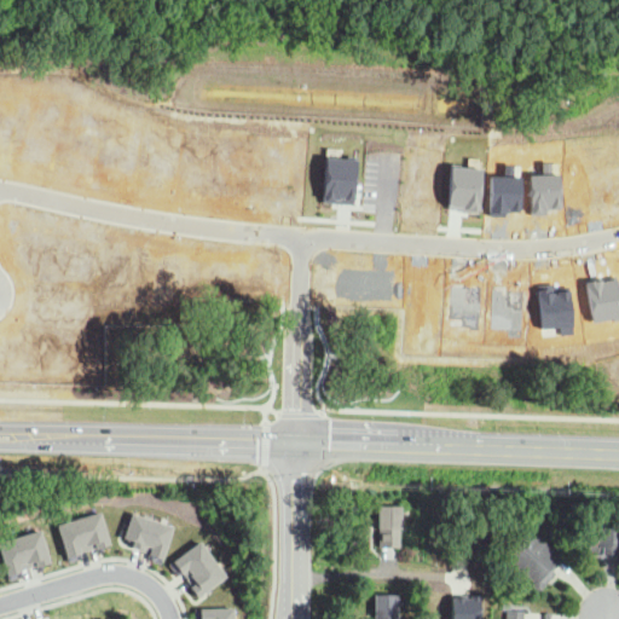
[(59,115),(96,123),(86,166),(50,157),(59,115)]
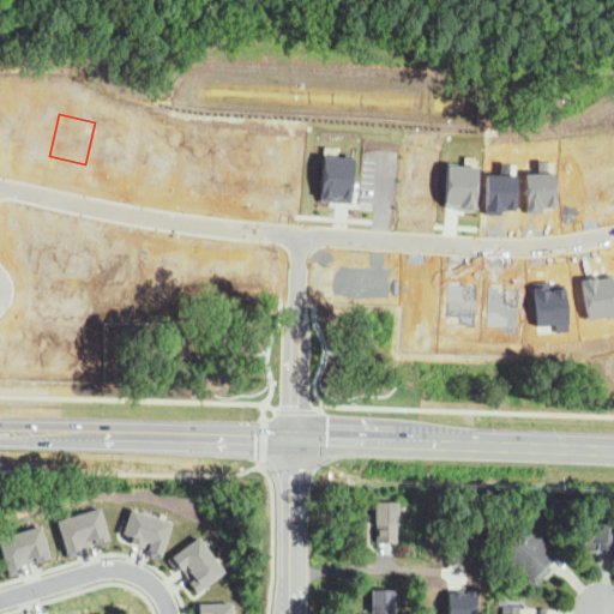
[(312,149),(343,150),(343,193),(312,193),(312,149)]
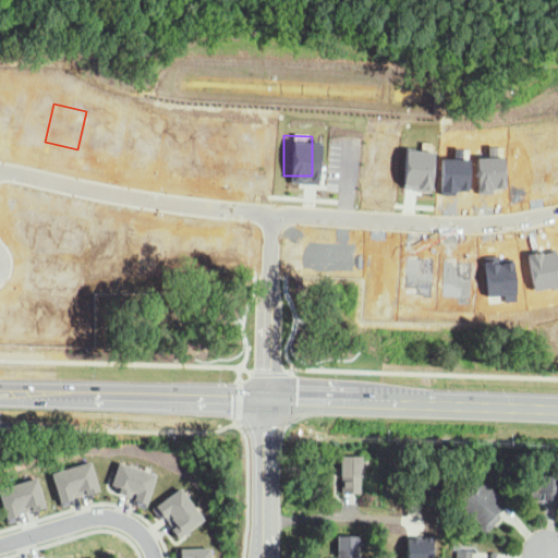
[(359,141),(387,141),(386,176),(359,176),(359,141)]
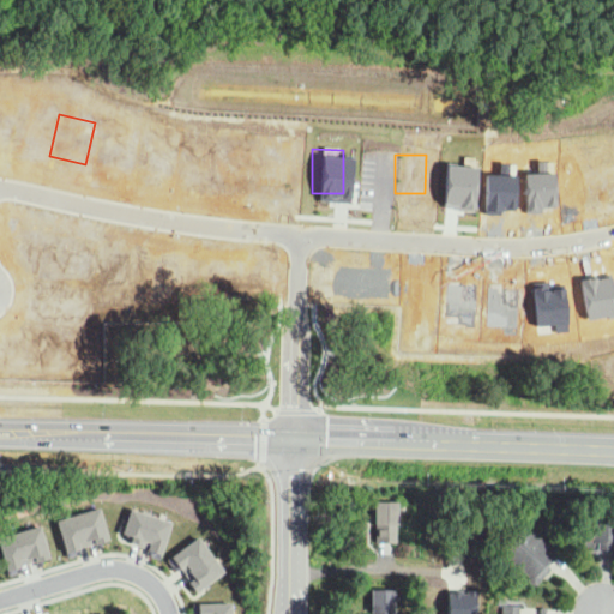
[(553,164),(583,158),(589,192),(560,198),(553,164)]
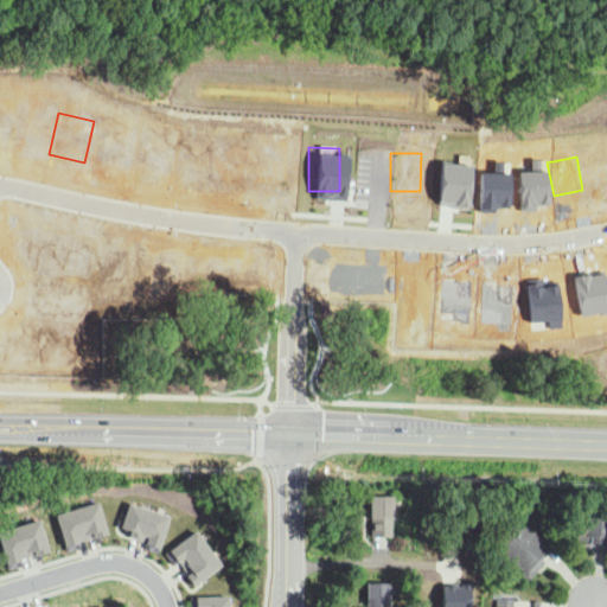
[(434,158),(465,160),(461,202),(430,199),(434,158)]
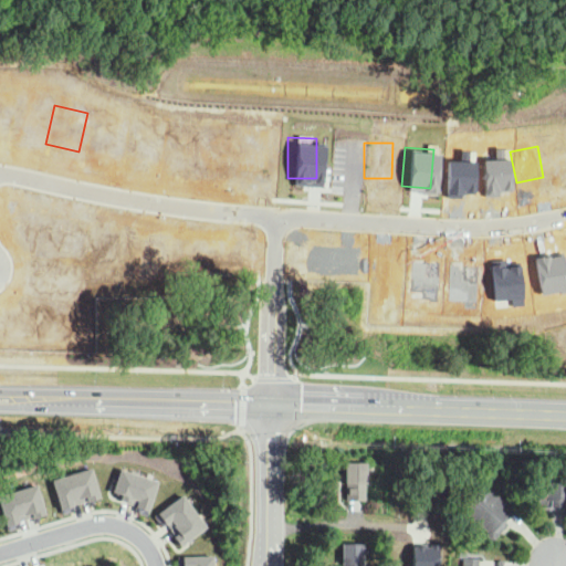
[(441,154),(469,154),(469,187),(441,187),(441,154)]
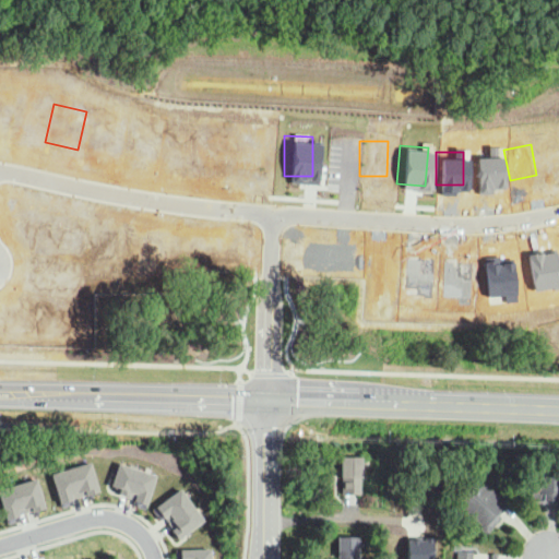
[(472,154),(499,153),(500,183),(473,185),(472,154)]
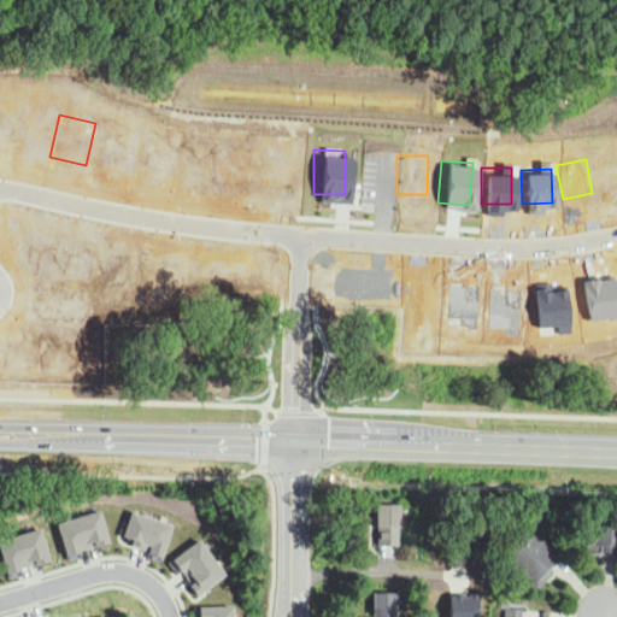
[(580,276),(609,271),(616,312),(586,317),(580,276)]
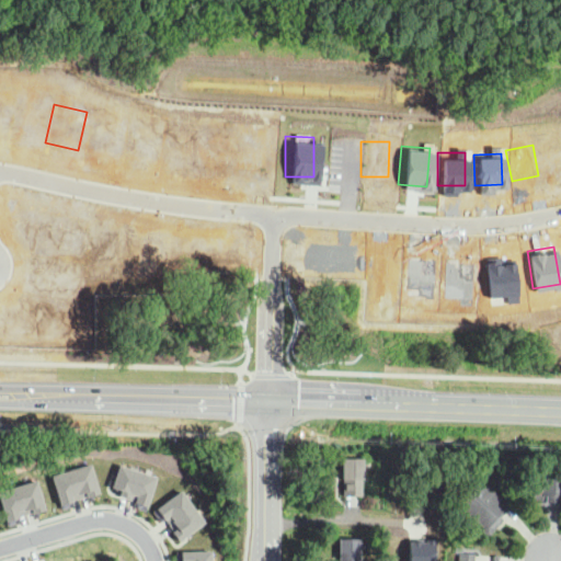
[(38,258),(72,256),(73,284),(39,285),(38,258)]
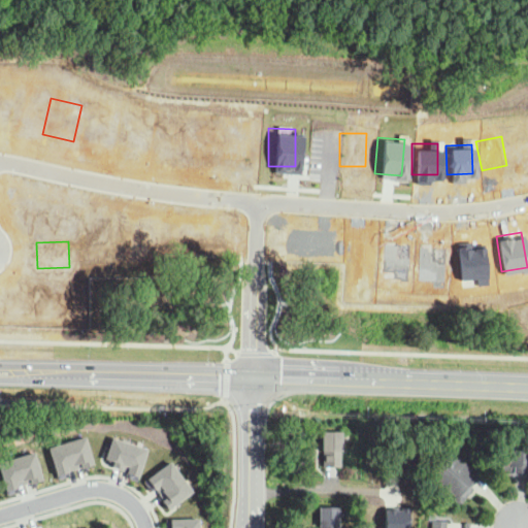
[(380,243),(407,244),(406,277),(378,276),(380,243)]
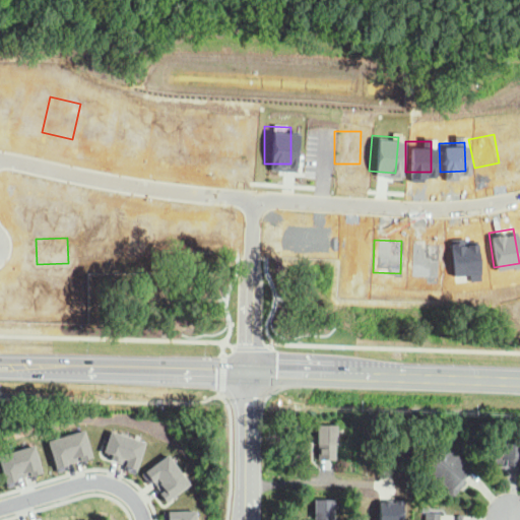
[(447,242),(473,240),(475,270),(449,272),(447,242)]
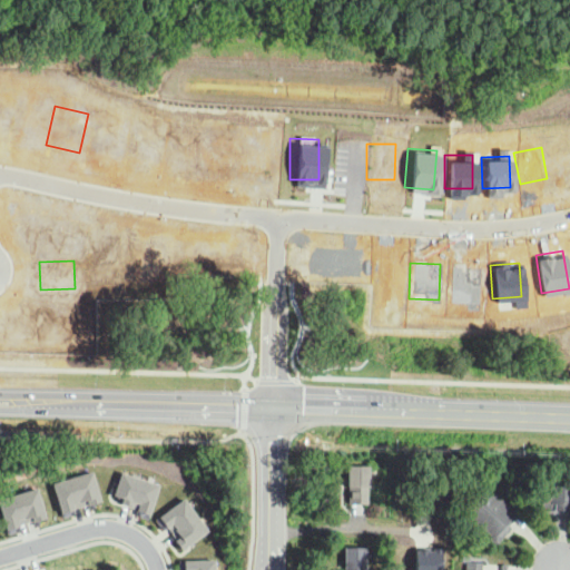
[(446,264),(475,265),(475,300),(446,300),(446,264)]
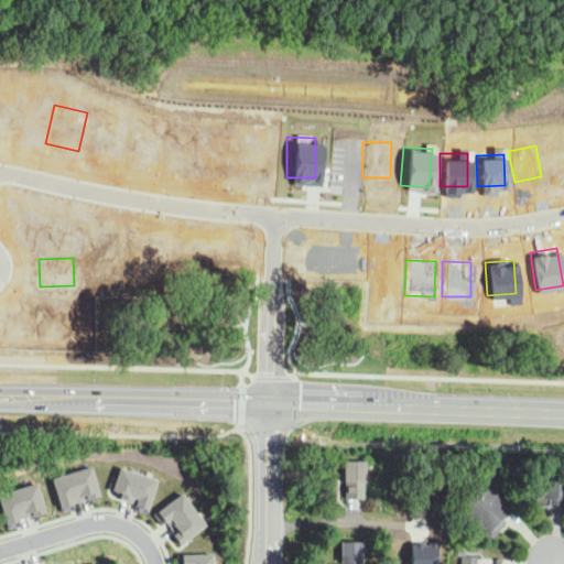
[(365,499),(344,499),(344,462),(365,462),(365,499)]
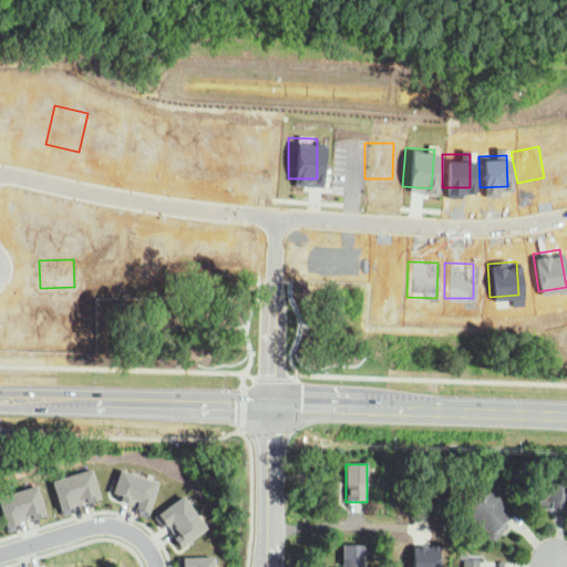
[(54,481),(92,468),(102,500),(92,503),(91,498),(76,504),(78,507),(64,512),(54,481)]
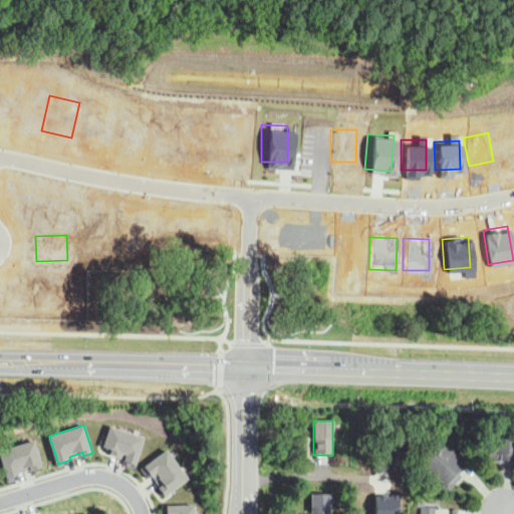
[(110,425),(146,437),(137,462),(111,453),(112,450),(102,446),(110,425)]
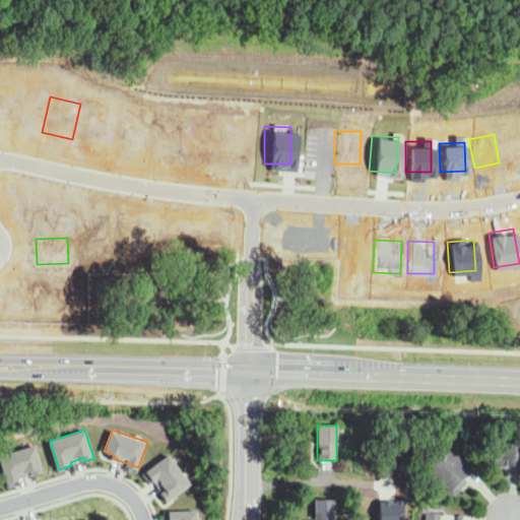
[(519,467),(494,467),(495,445),(498,445),(498,438),(519,438),(519,467)]
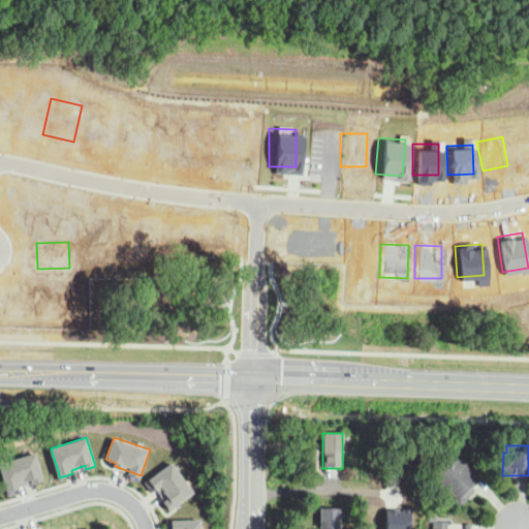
[(0,467),(0,463),(35,453),(44,481),(34,485),(33,480),(20,485),(21,489),(8,493),(0,467)]
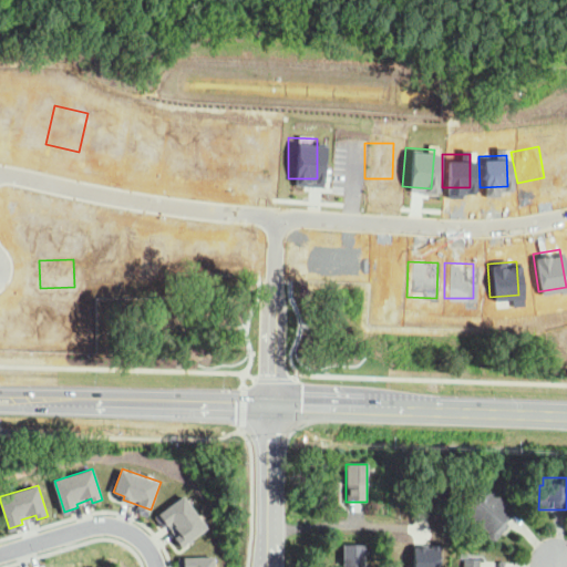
[(493,542),(487,536),(488,535),(463,511),(487,485),(515,512),(507,518),(508,526),(493,542)]
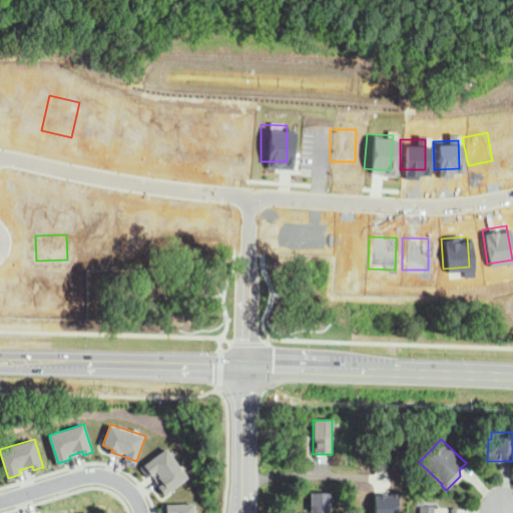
[(168,446),(191,476),(166,496),(157,484),(160,482),(151,471),(148,473),(142,465),(168,446)]
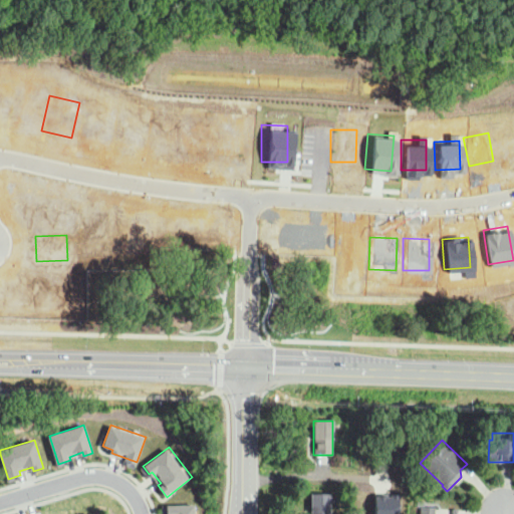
[(311,513),(309,513),(309,495),(328,494),(328,513),(311,513)]
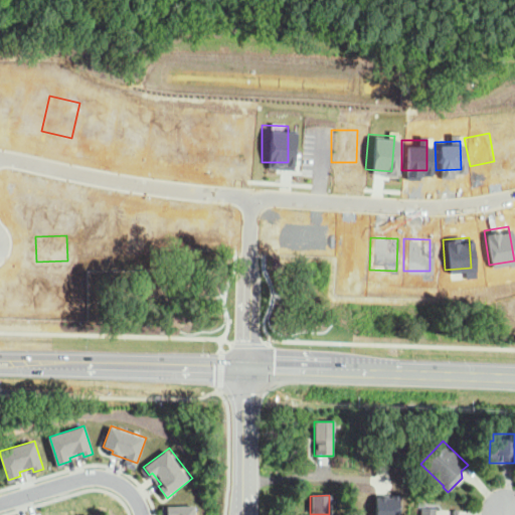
[(374,514),(398,514),(399,495),(375,495),(374,514)]
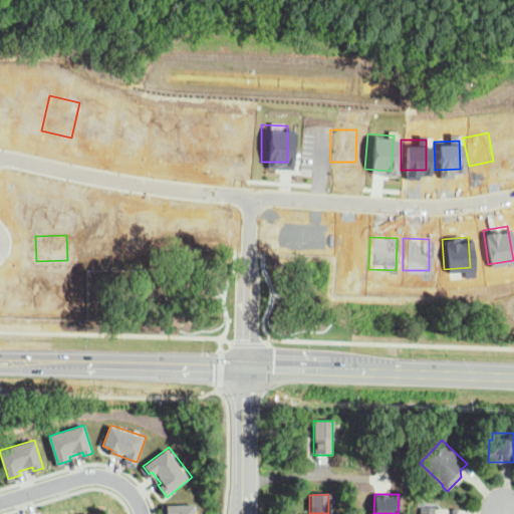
[(198,503),(198,513),(166,513),(166,505),(198,503)]
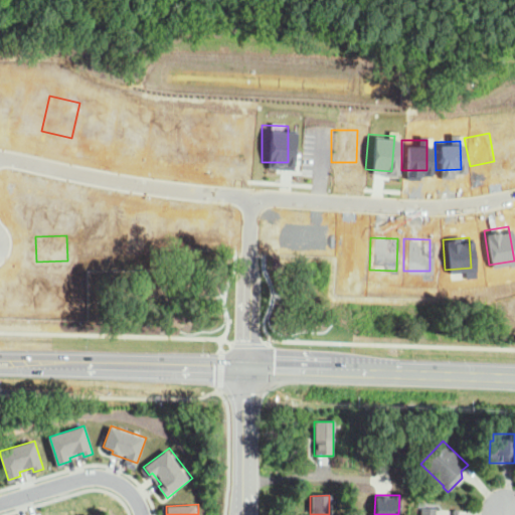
[(436,514),(437,507),(420,506),(419,514),(436,514)]
